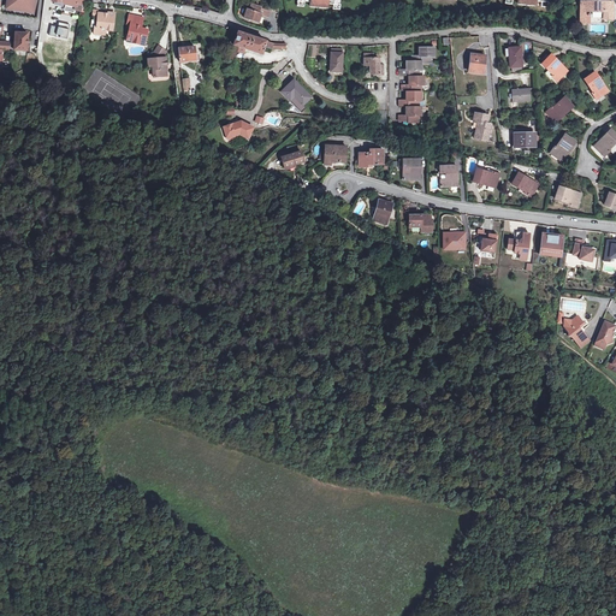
[(53,0),(53,1),(66,4),(64,12),(75,13),(76,6),(82,7),(83,4),(83,3),(83,0),(53,0)]
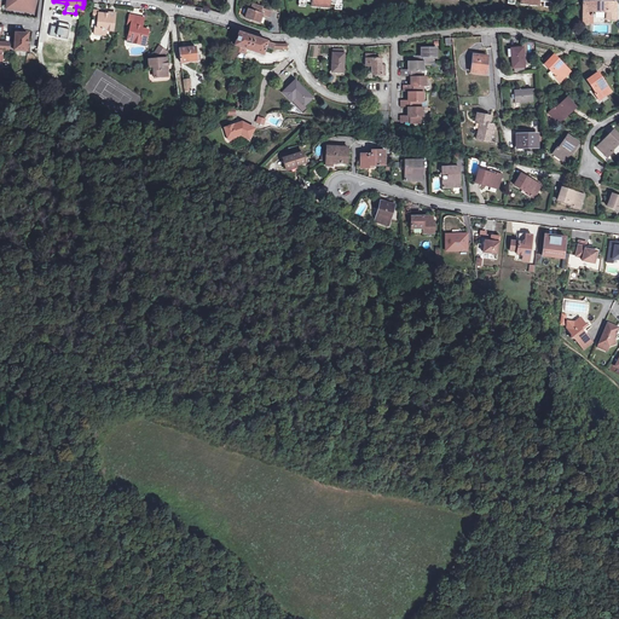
[(304,0),(305,1),(302,1),(300,1),(300,6),(306,7),(306,3),(312,3),(312,6),(313,7),(329,9),(330,7),(330,4),(336,5),(335,10),(342,10),(342,5),(340,5),(339,5),(337,0),(304,0)]
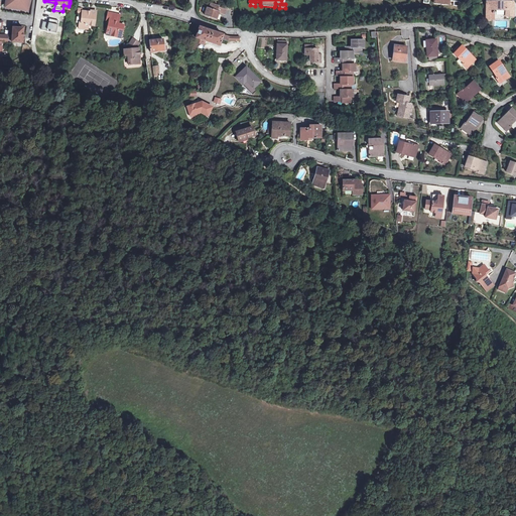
[(511,2),(485,2),(485,19),(492,19),(492,9),(504,9),(504,16),(511,16),(511,2)]
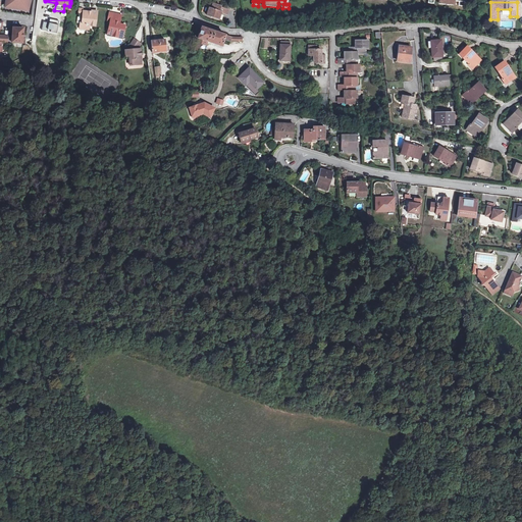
[(211,9),(210,8),(207,15),(219,19),(221,12),(227,14),(228,10),(221,8),(221,6),(213,4),(211,9)]
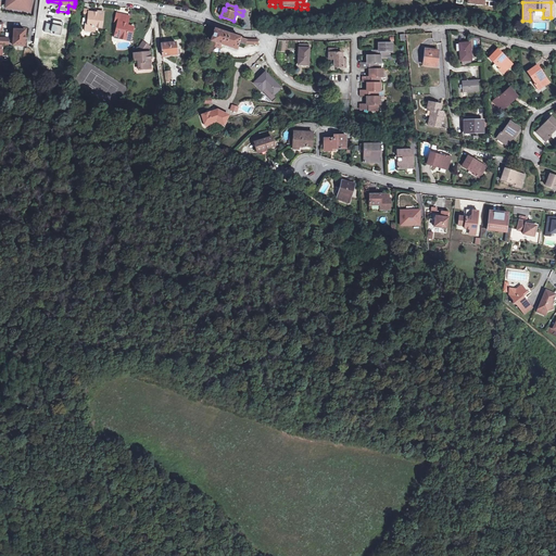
[(97,13),(88,12),(88,16),(88,17),(87,25),(86,25),(85,30),(96,32),(96,27),(102,28),(103,12),(98,12),(97,13)]
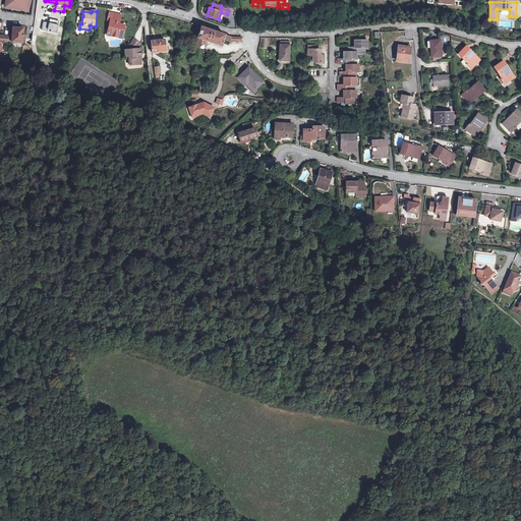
[(61,16),(45,12),(43,19),(60,23),(61,16)]
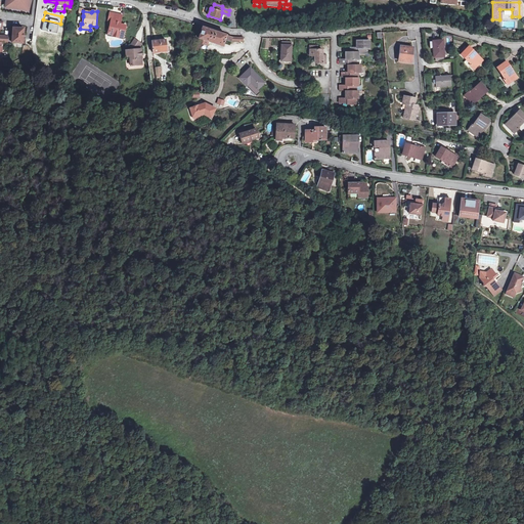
[(120,15),(114,14),(113,22),(111,22),(111,23),(108,32),(114,33),(113,36),(123,39),(126,26),(119,25),(120,15)]
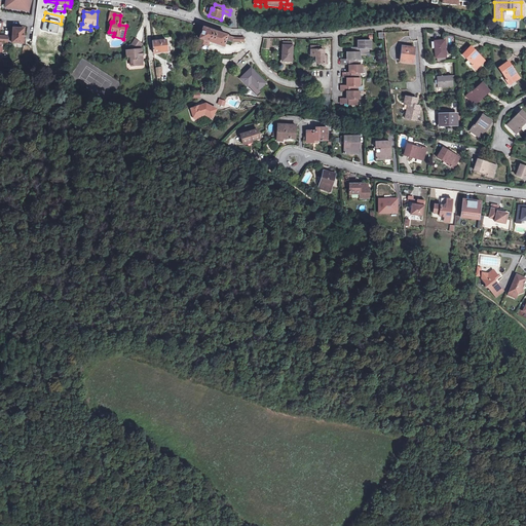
[(12,43),(24,44),(24,38),(24,29),(12,28),(12,37),(0,35),(0,30),(0,29),(0,57),(1,57),(2,43),(12,44),(12,43)]
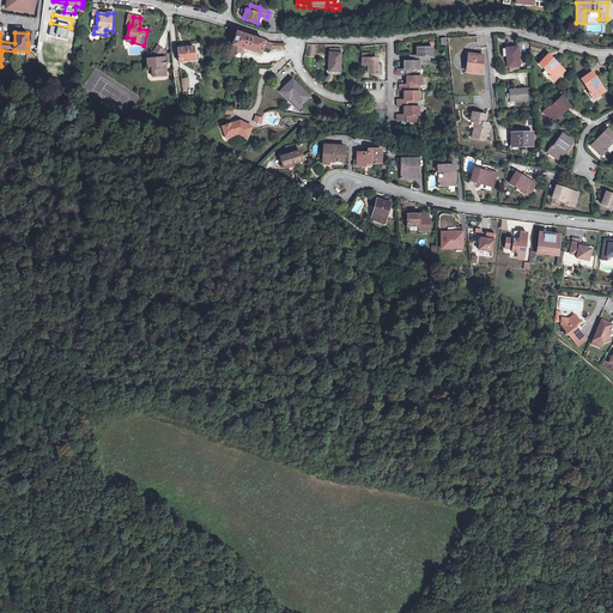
[(236,32),(231,49),(237,52),(238,47),(244,49),(261,54),(263,48),(269,50),(271,48),(284,49),(285,43),(272,43),(271,43),(265,42),(236,32)]
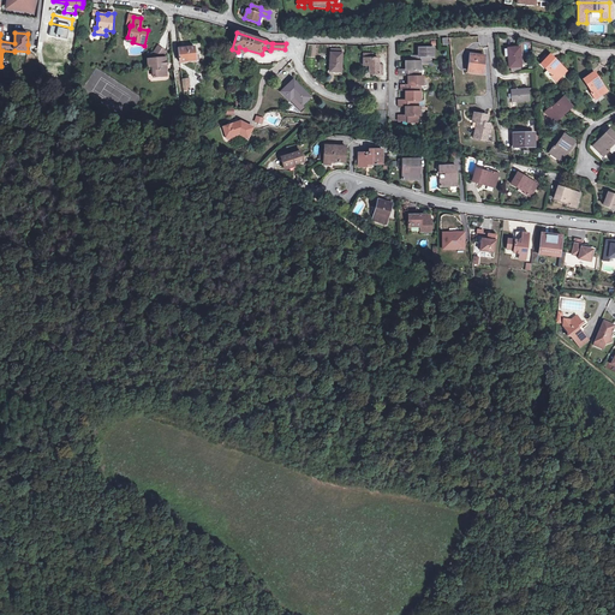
[(179,48),(180,63),(199,60),(199,55),(196,57),(196,47),(179,48)]
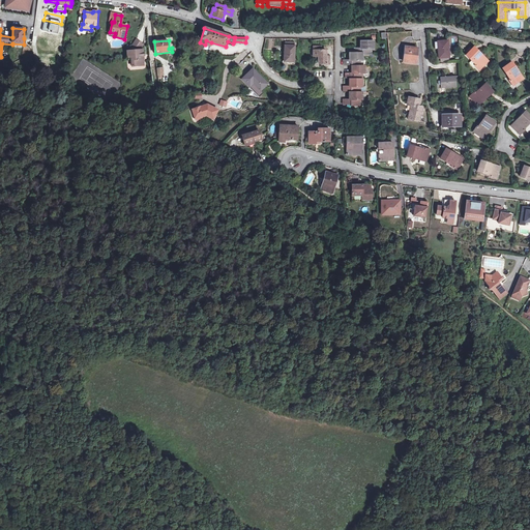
[(448,40),(438,41),(439,59),(450,58),(448,40)]
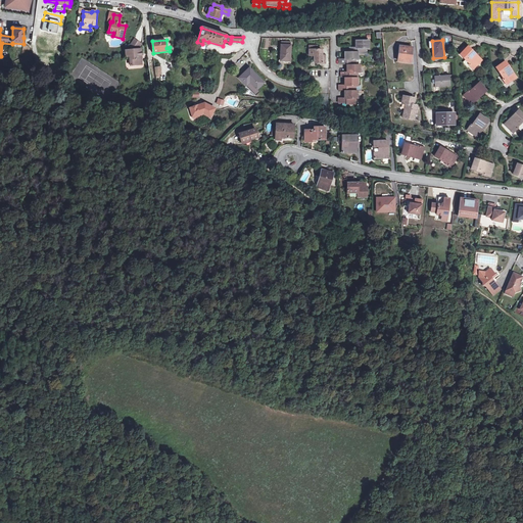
[(359,54),(367,54),(367,48),(369,48),(370,41),(357,41),(357,48),(350,48),(350,52),(359,52),(359,54)]
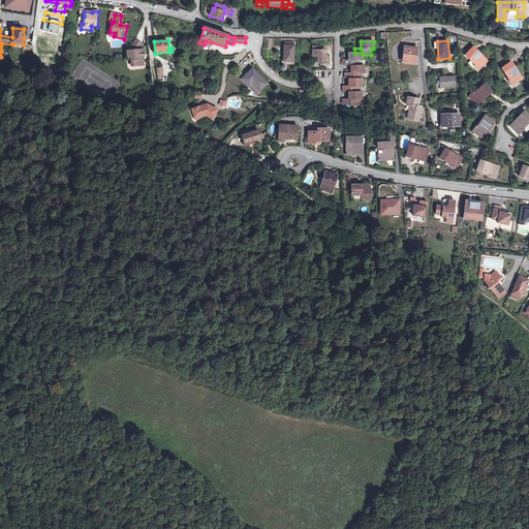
[(142,43),(138,42),(134,49),(134,51),(128,52),(128,58),(131,57),(132,66),(144,65),(143,59),(142,60),(142,58),(143,57),(142,51),(139,51),(139,50),(142,47),(142,43)]
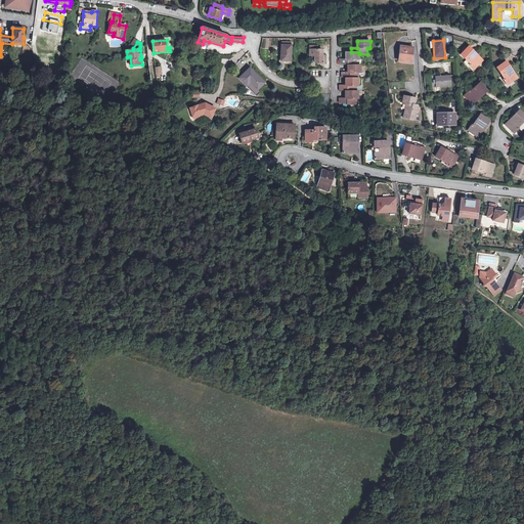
[(292,46),(281,45),(281,61),(291,61),(292,46)]
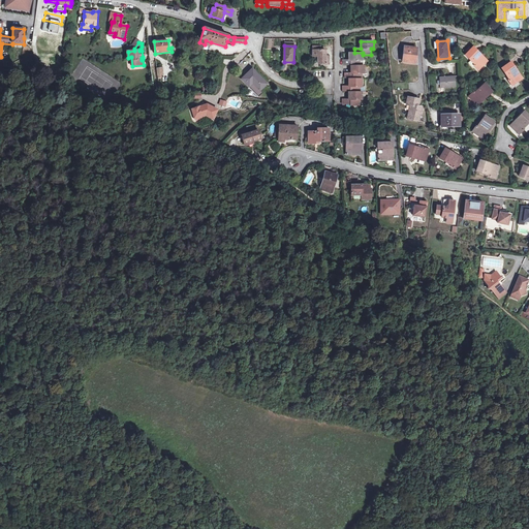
[(321,47),(313,47),(313,57),(319,57),(319,64),(330,64),(330,59),(327,59),(327,57),(327,51),(321,51),(321,47)]
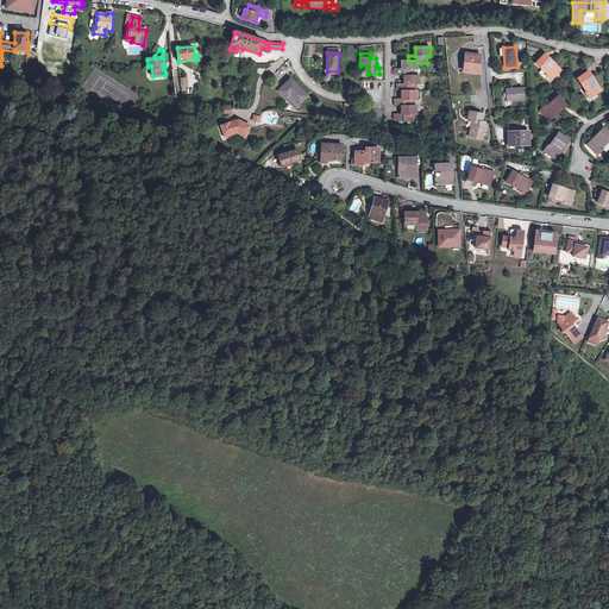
[(481,56),(466,54),(464,71),(478,73),(481,56)]
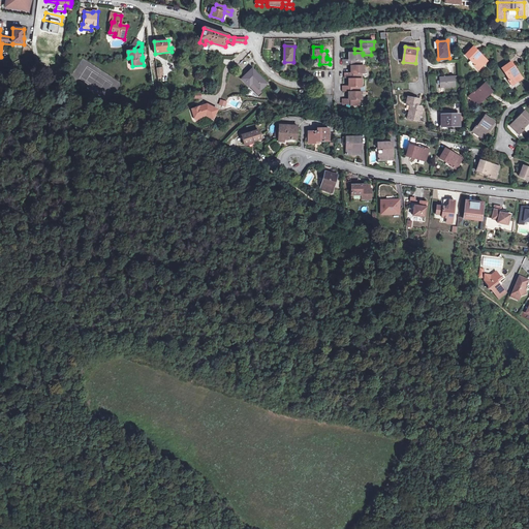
[(488,61),(473,48),(466,56),(475,65),(474,66),(479,70),(488,61)]
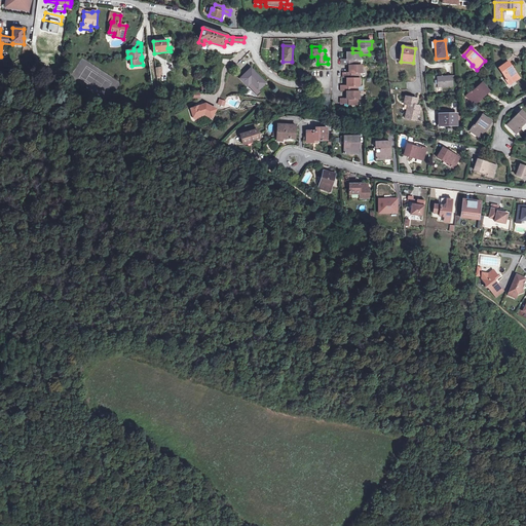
[(352,52),(347,52),(347,60),(341,60),(341,65),(349,65),(349,66),(358,66),(358,61),(361,61),(361,54),(361,52),(352,52)]
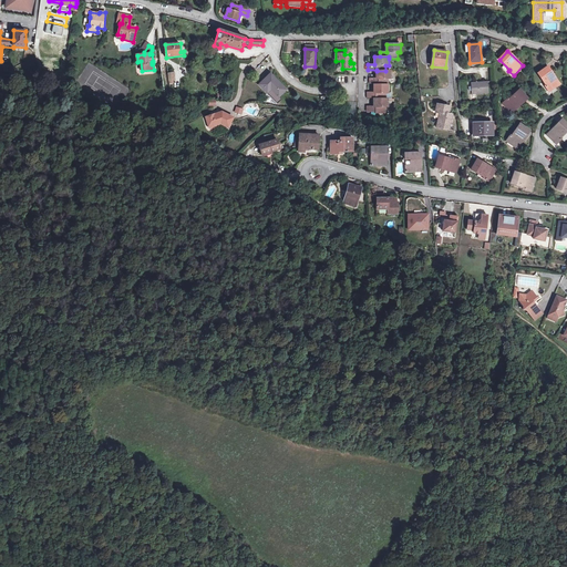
[(560,84),(548,66),(538,74),(546,85),(545,86),(549,92),(560,84)]
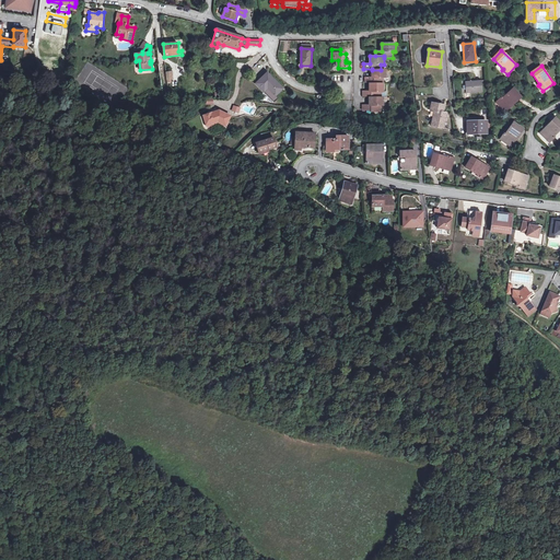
[(381,70),(372,70),(372,78),(365,78),(365,82),(370,82),(370,84),(384,84),(384,78),(386,78),(386,70),(381,70)]
